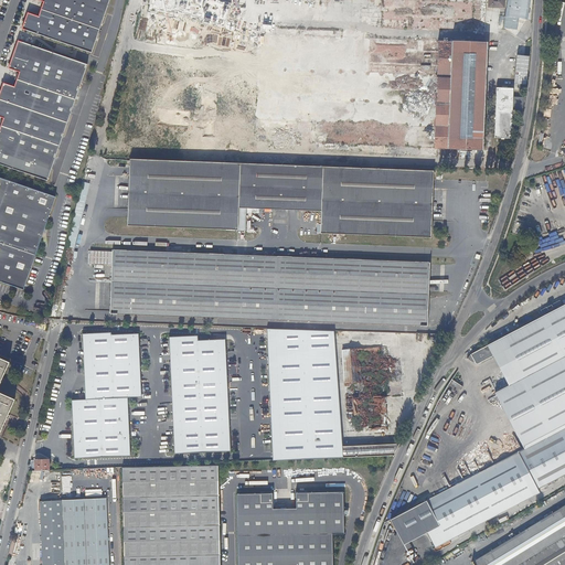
[(109,0),(39,0),(43,1),(39,17),(28,12),(22,29),(92,53),(109,0)]
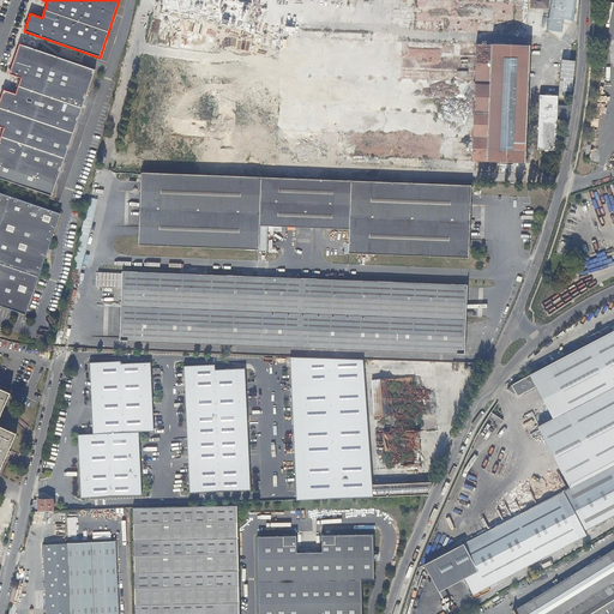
[(220,0),(283,14),(286,0),(220,0)]
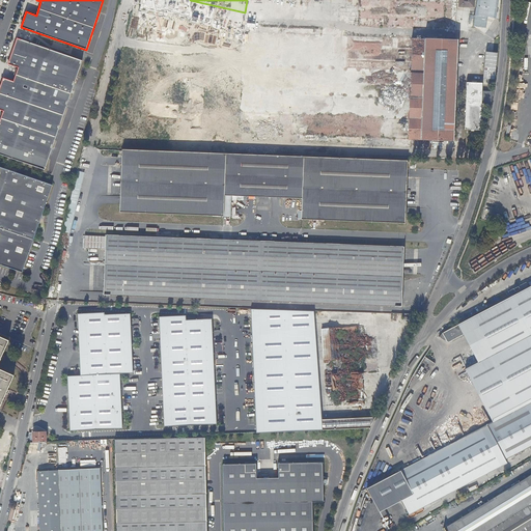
[(419,28),(452,29),(453,0),(361,0),(361,27),(419,28)]
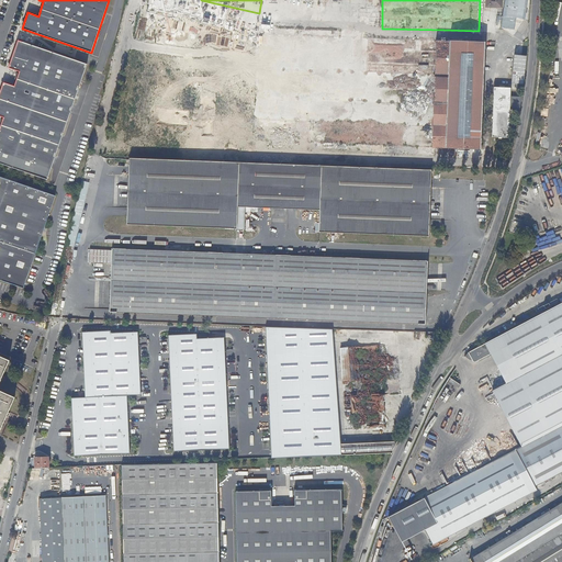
[(507,0),(504,29),(518,31),(519,20),(527,21),(529,0),(507,0)]
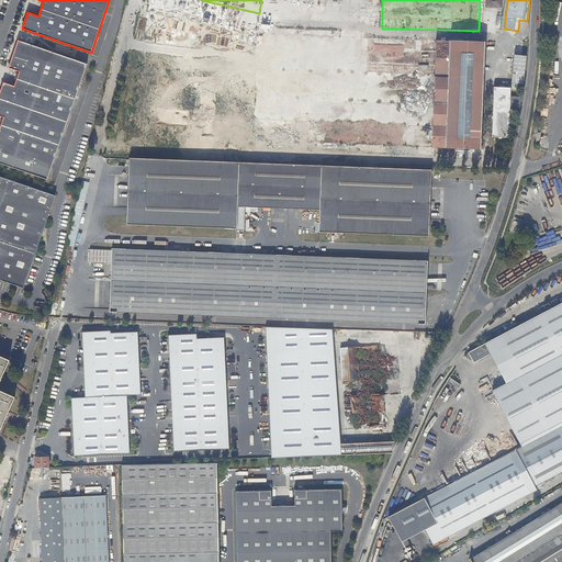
[(0,163),(47,179),(87,64),(18,41),(9,68),(20,71),(14,87),(3,82),(0,92),(0,115),(3,117),(0,127),(0,163)]
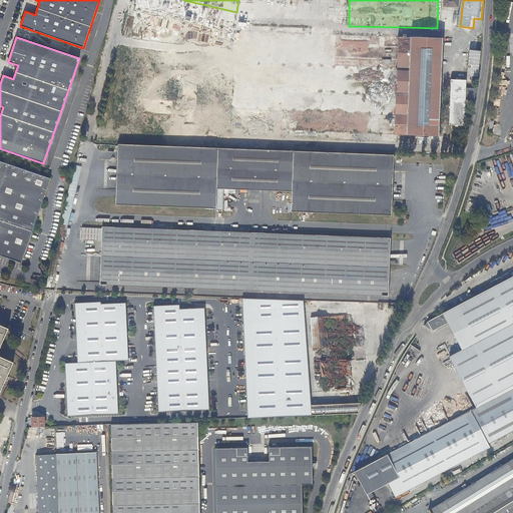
[(441,39),(417,38),(398,37),(395,135),(412,135),(437,136),(441,39)]
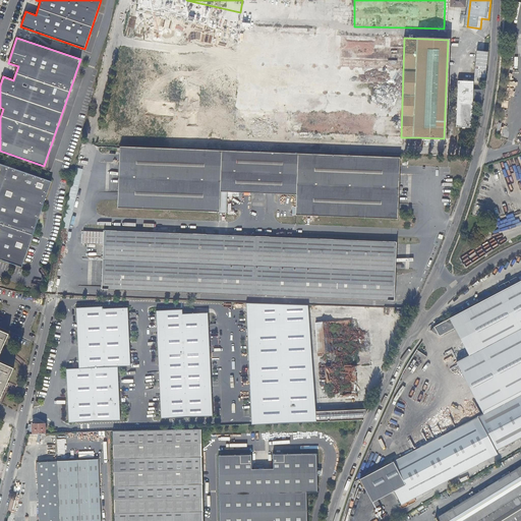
[(488,80),(490,52),(477,51),(475,79),(488,80)]
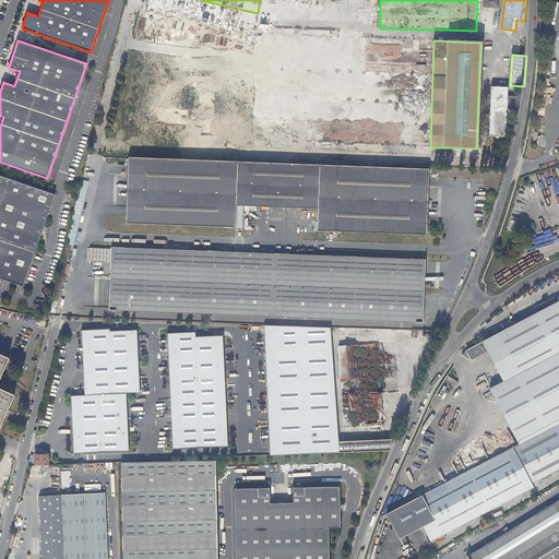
[(506,108),(515,108),(518,96),(506,95),(507,87),(490,86),(489,137),(506,137),(506,108)]
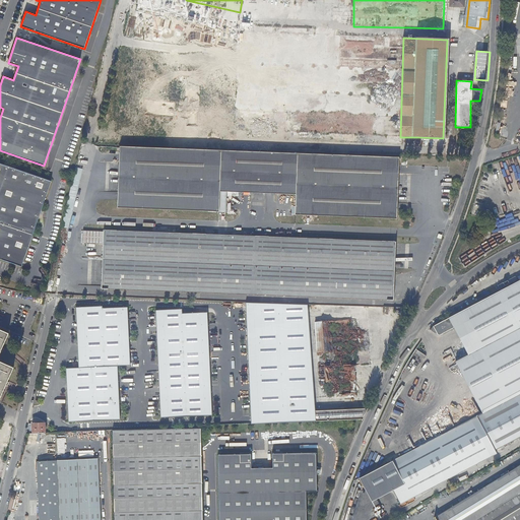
[(398,155),(119,144),(116,208),(217,212),(218,192),(295,195),(294,215),(396,219),(398,155)]
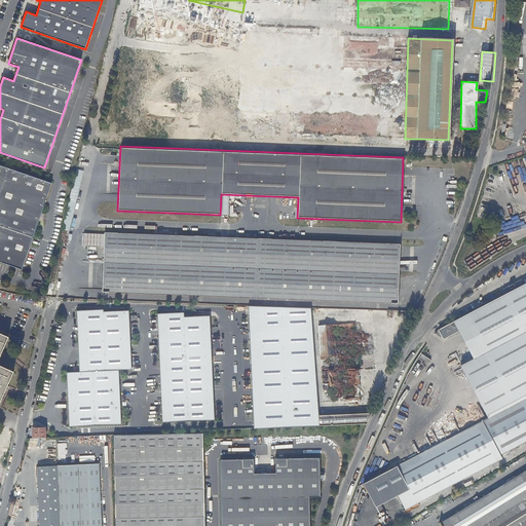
[(52,183),(0,164),(0,262),(23,270),(52,183)]
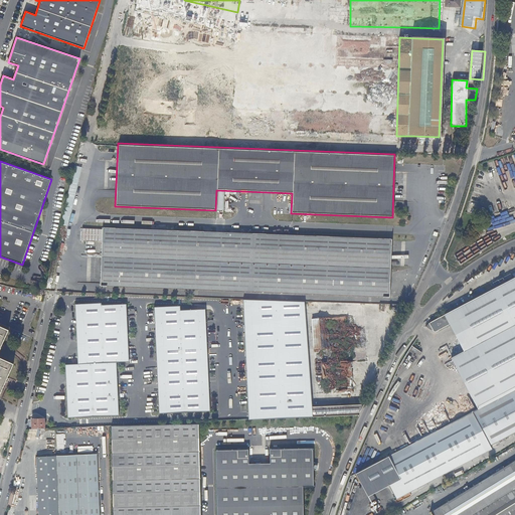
[(390,239),(102,227),(102,229),(80,228),(80,240),(101,241),(100,286),(388,297),(390,239)]
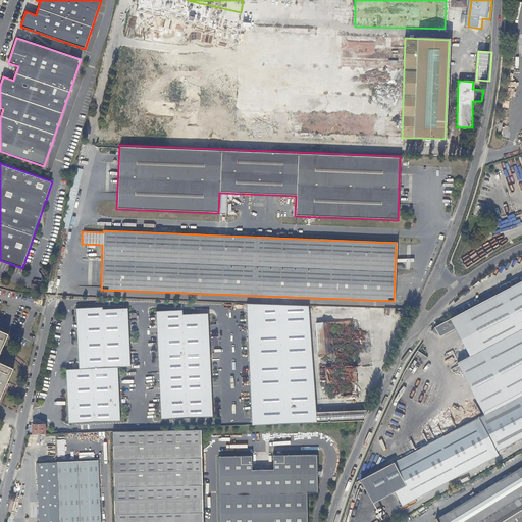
[(434,327),(432,329),(434,331),(436,331),(439,335),(440,336),(456,329),(465,349),(454,354),(473,390),(471,392),(483,414),(521,394),(521,280),(496,295),(494,296),(496,298),(452,321),(451,319),(447,320),(440,324),(434,327)]
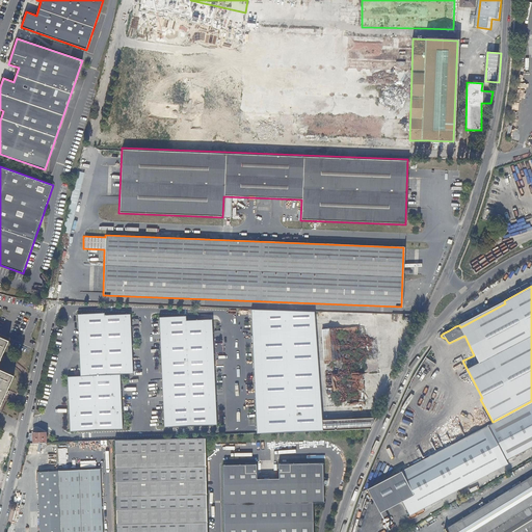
[(322,433),(313,313),(287,312),(250,313),(251,334),(256,435),(322,433)]
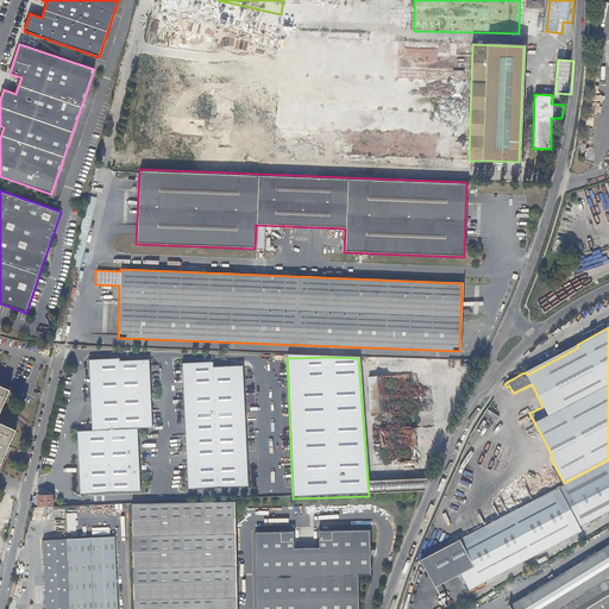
[(77,433),(81,496),(104,495),(139,493),(137,431),(152,429),(149,362),(121,363),(121,359),(90,362),(93,433),(77,433)]
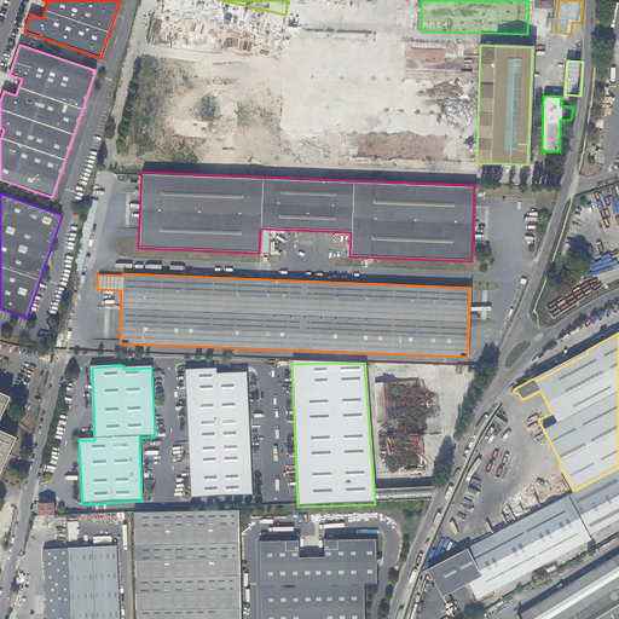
[(217,370),(185,372),(185,393),(187,432),(190,499),(229,498),(252,497),(249,435),(246,375),(217,376),(217,370)]
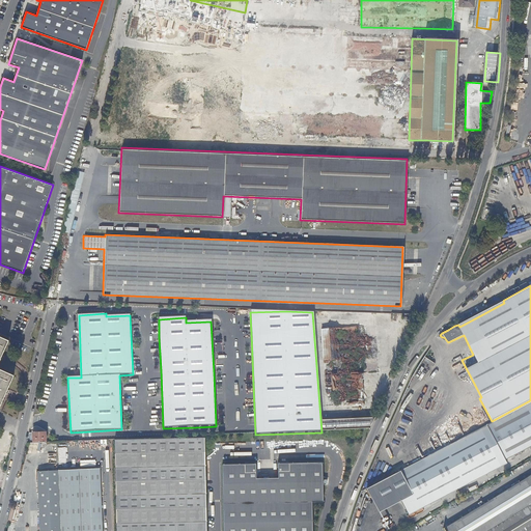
[(361,372),(378,371),(374,325),(320,328),(324,360),(330,359),(333,406),(363,403),(361,372)]
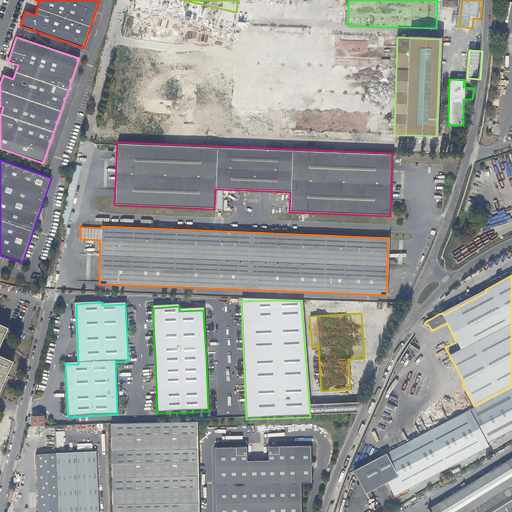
[(0,392),(13,363),(0,357),(0,347),(8,330),(0,326),(0,392)]
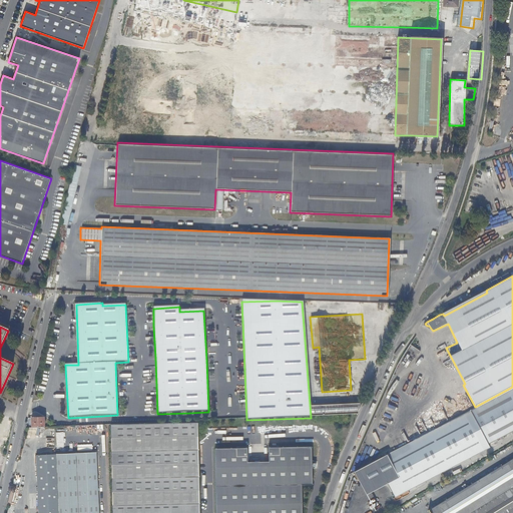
[(392,450),(375,459),(388,483),(395,496),(489,447),(487,444),(499,438),(501,440),(503,438),(502,436),(512,430),(512,387),(475,407),(448,421),(414,439),(392,450)]
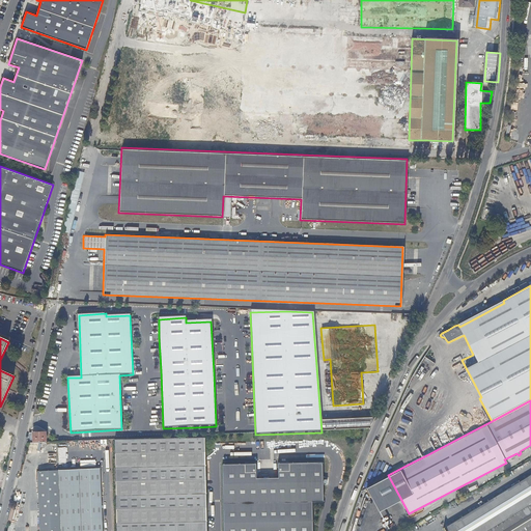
[(320,419),(322,430),(368,428),(373,417),(320,419)]
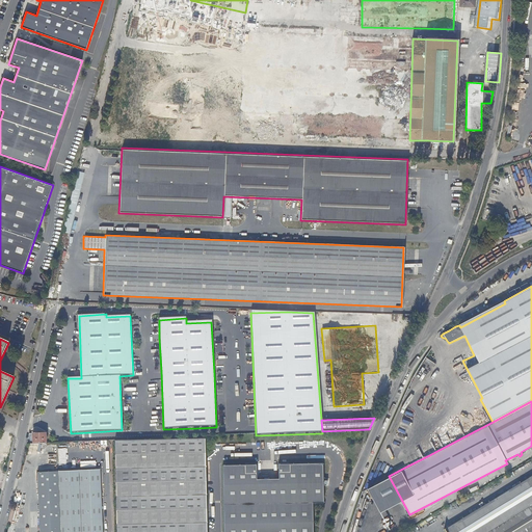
[(10,442),(12,434),(3,432),(1,439),(10,442)]
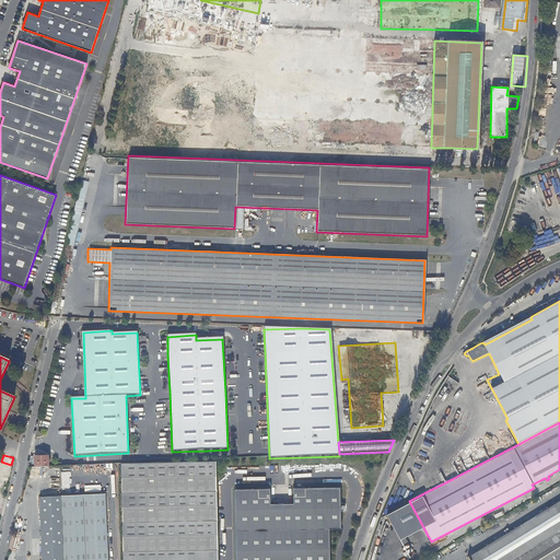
[(35,458),(35,468),(49,468),(49,457),(35,458)]
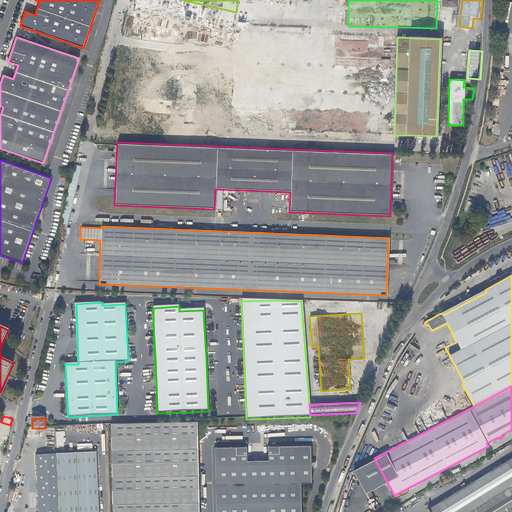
[(198,511),(196,424),(185,424),(111,425),(112,511),(198,511)]
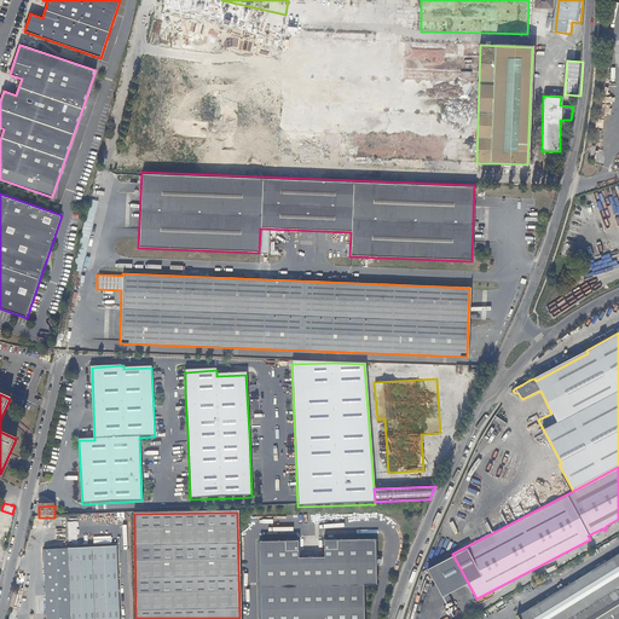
[(258,543),(259,618),(363,618),(363,588),(376,586),(375,541),(335,542),(335,541),(323,541),(323,559),(298,560),(298,542),(284,542),(284,543),(258,543)]
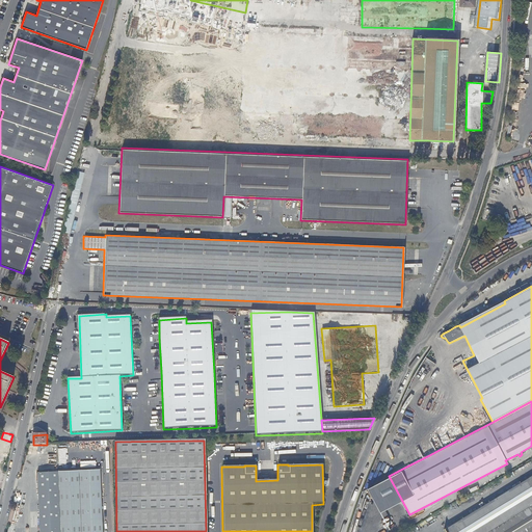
[(102,531),(100,470),(37,473),(40,531),(102,531)]
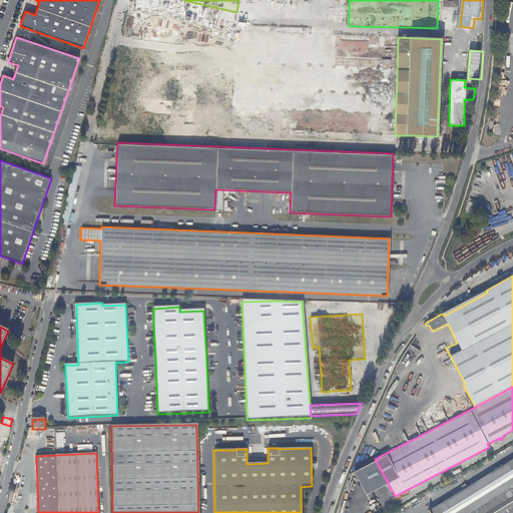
[(388,483),(375,459),(353,471),(366,495),(388,483)]
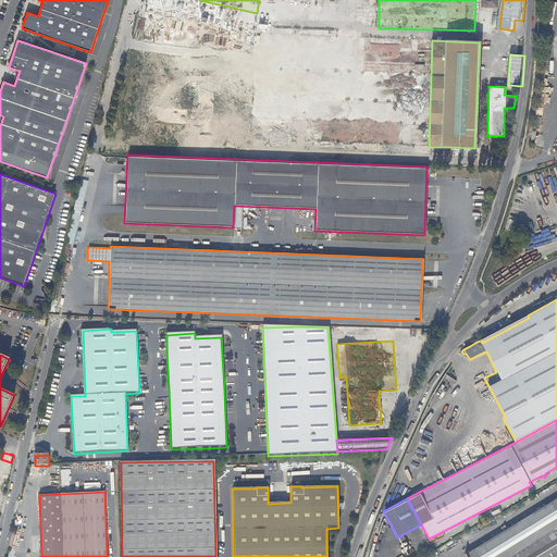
[(556,556),(556,498),(549,504),(486,542),(465,555),(465,556),(556,556)]
